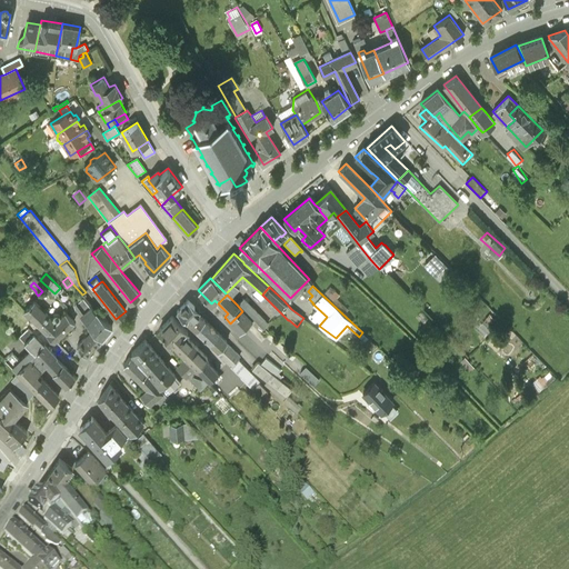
[(81,313),(90,306),(83,297),(78,300),(78,299),(75,302),(76,307),(81,313)]
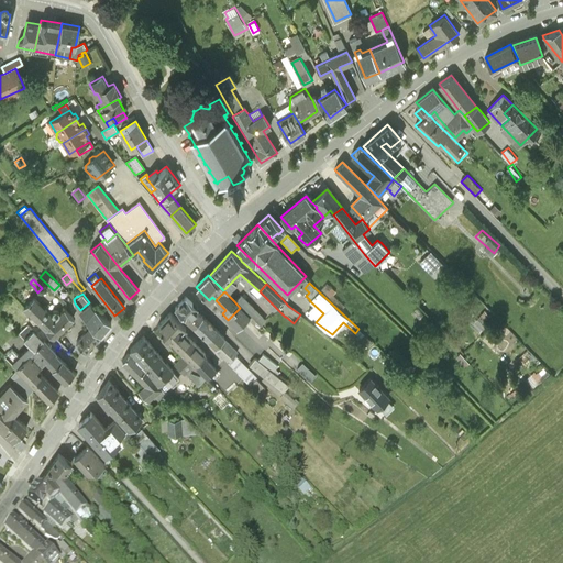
[(234,301),(240,308),(250,318),(247,319),(257,329),(265,320),(241,295),(234,301)]
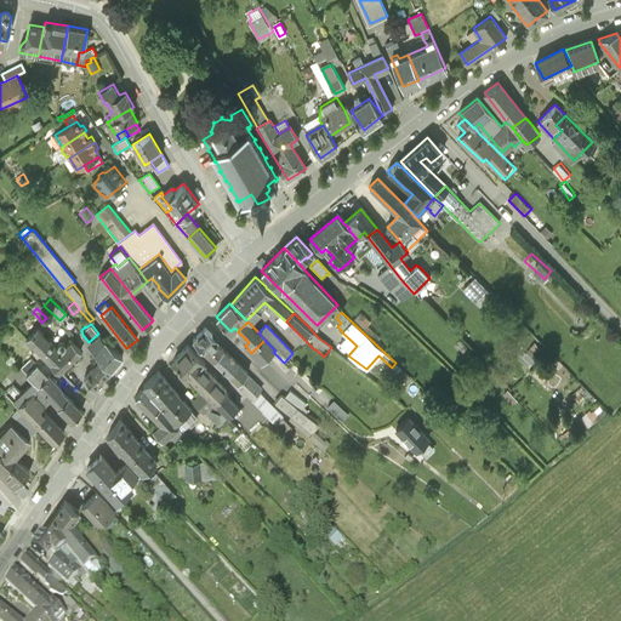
[(60,371),(80,352),(70,342),(66,347),(66,345),(64,343),(62,342),(60,342),(58,343),(58,345),(57,346),(58,348),(38,326),(27,337),(60,371)]
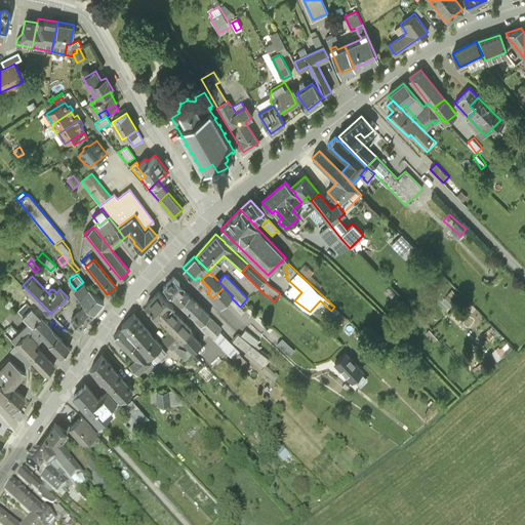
[(173,278),(163,288),(180,305),(189,295),(177,285),(179,284),(173,278)]
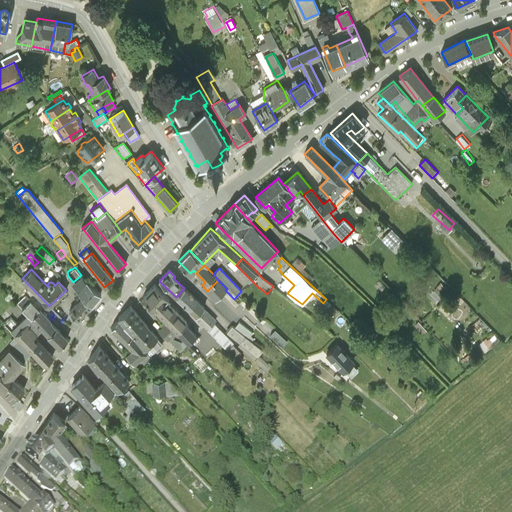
[(77,289),(85,280),(81,275),(73,282),(72,283),(77,289)]
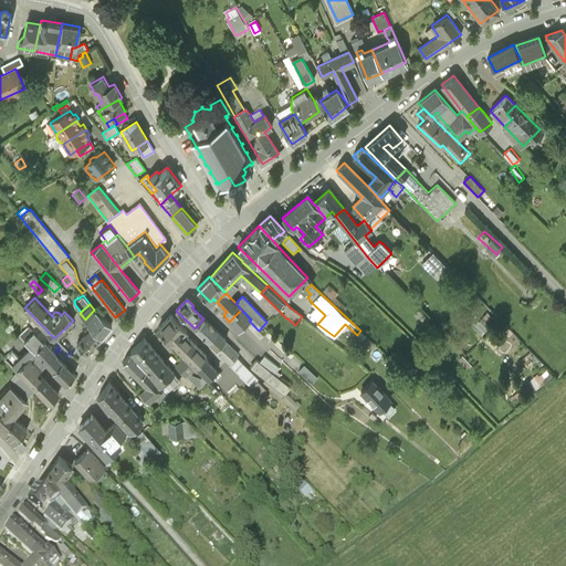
[(477,321),(488,332),(501,318),(490,307),(477,321)]
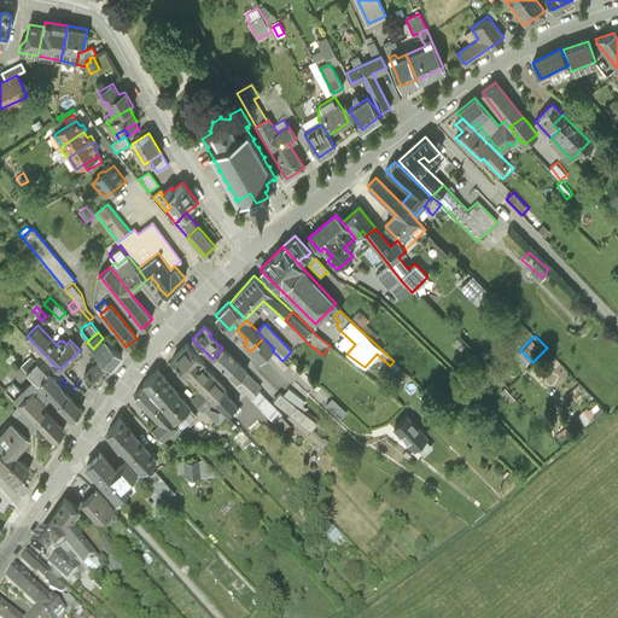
[(111,367),(122,354),(104,337),(103,338),(93,349),(100,356),(111,367)]
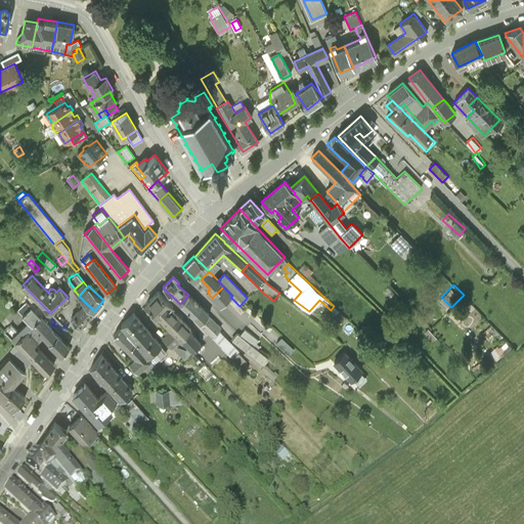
[(220,307),(230,297),(232,296),(223,287),(212,298),(220,307)]
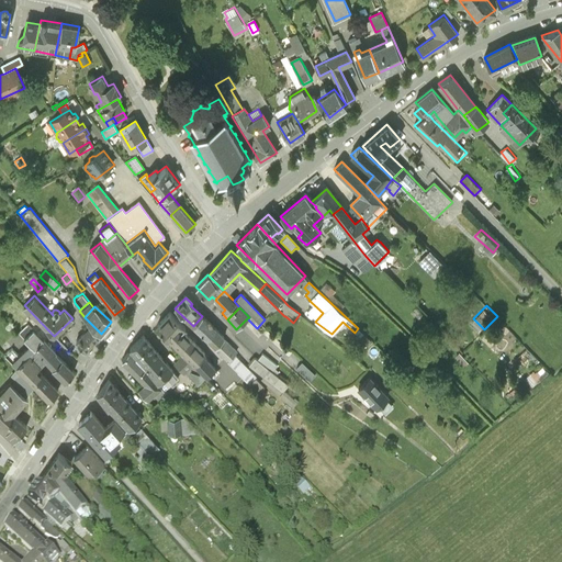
[(166,334),(178,346),(186,338),(176,327),(180,324),(170,313),(157,327),(165,335),(166,334)]
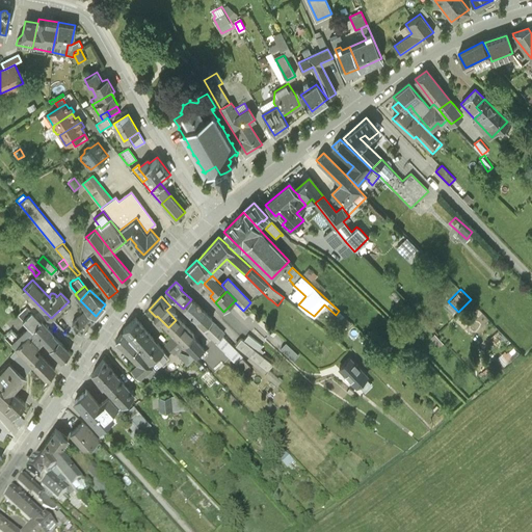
[(212,319),(191,299),(183,309),(204,327),(211,320),(212,319)]
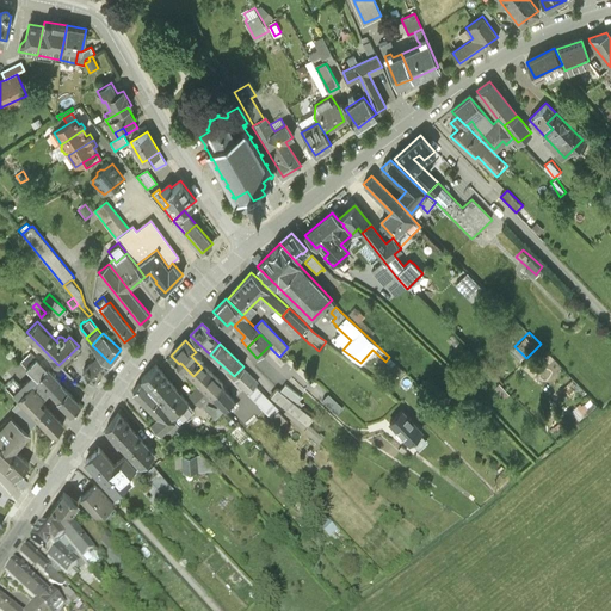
[(38,377),(48,369),(31,351),(22,360),(34,372),(38,377)]
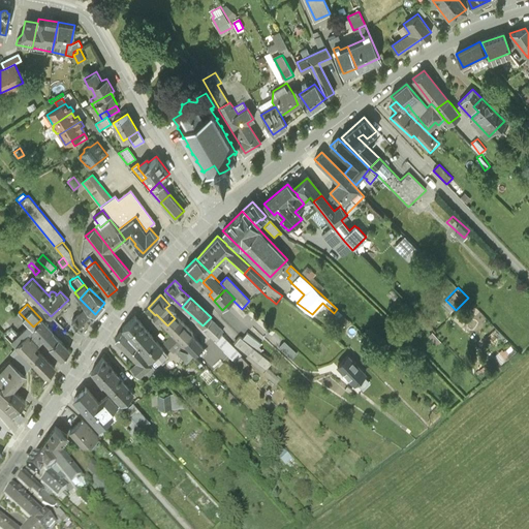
[(80,330),(95,314),(86,305),(71,320),(79,329),(80,330)]
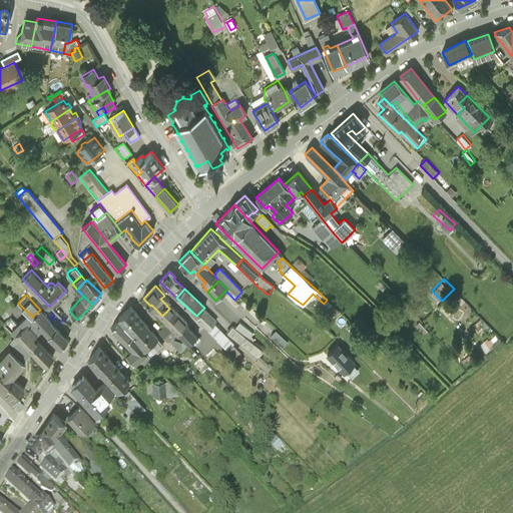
[(130,307),(118,319),(144,350),(147,347),(152,354),(156,351),(157,353),(160,350),(159,348),(162,345),(157,339),(157,338),(130,307)]
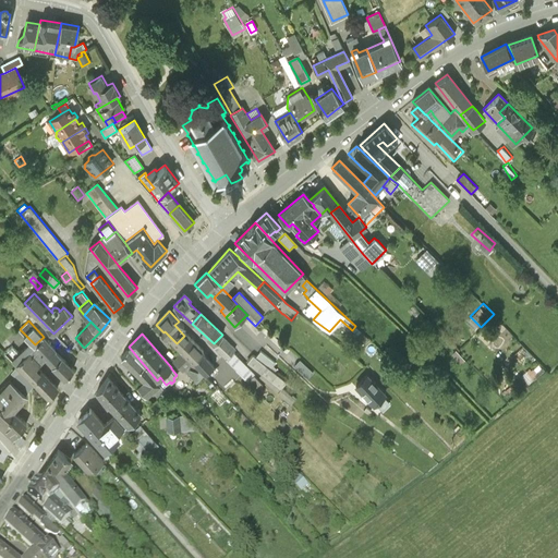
[(64,377),(73,368),(55,349),(56,349),(44,336),(44,337),(35,344),(35,346),(46,356),(64,377)]
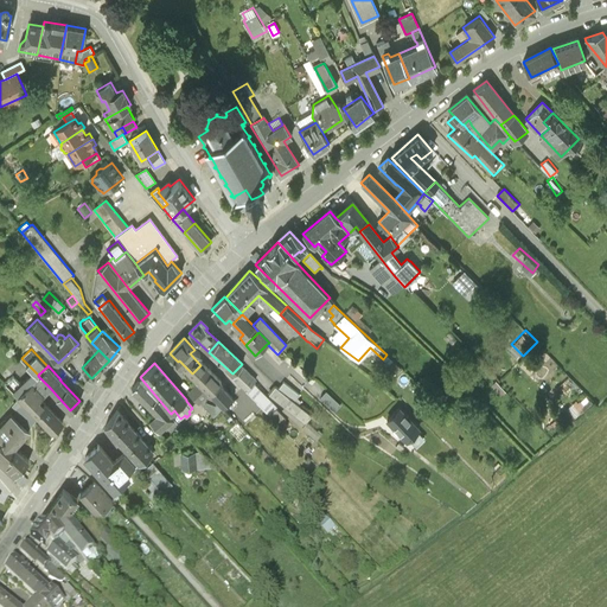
[(231,397),(200,365),(192,374),(222,406),(231,397)]
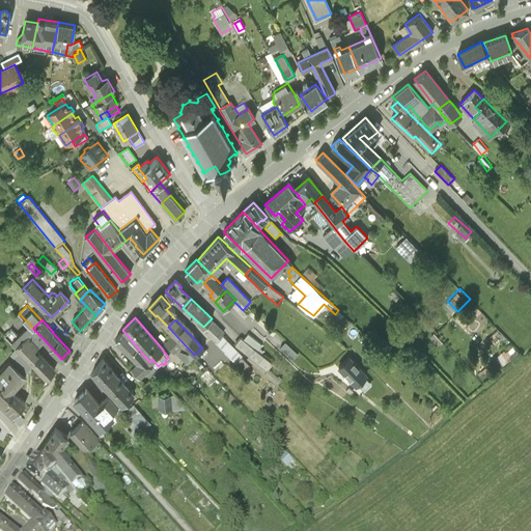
[(211,319),(203,327),(202,329),(215,341),(223,332),(211,319)]
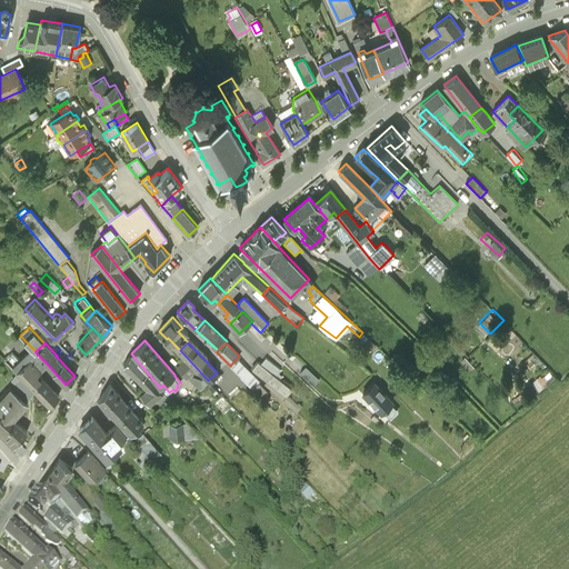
[(11,365),(17,370),(30,358),(36,352),(36,351),(31,347),(11,365)]
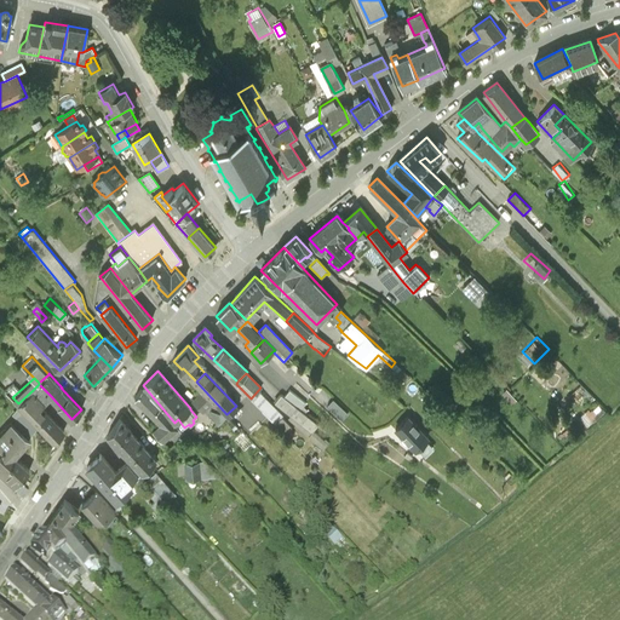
[(33,390),(45,402),(51,396),(39,384),(33,390)]
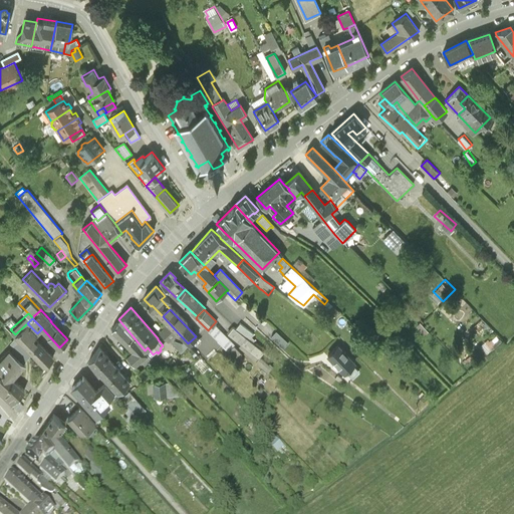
[(421,320),(417,323),(425,332),(429,329),(421,320)]
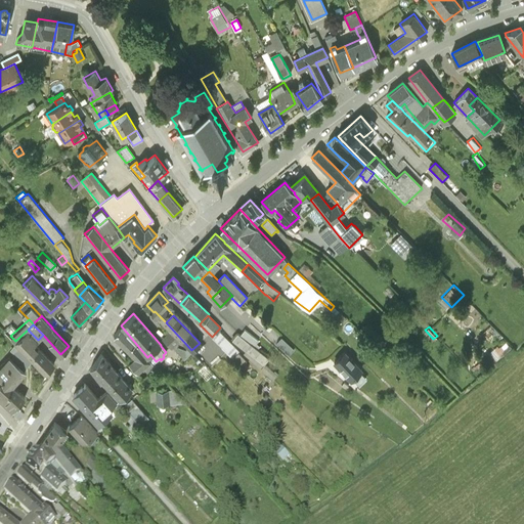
[(132,340),(120,329),(114,336),(136,357),(129,363),(137,373),(144,365),(148,369),(154,364),(142,352),(132,340)]
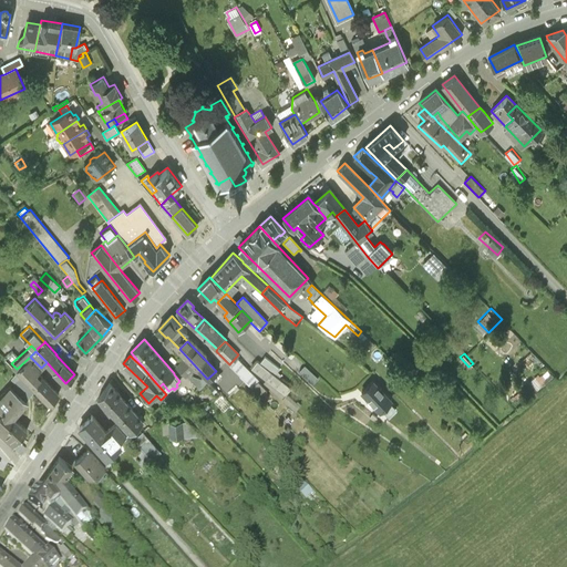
[(48,403),(59,392),(41,373),(40,375),(37,371),(41,368),(30,357),(17,369),(16,370),(18,372),(33,390),(48,403)]
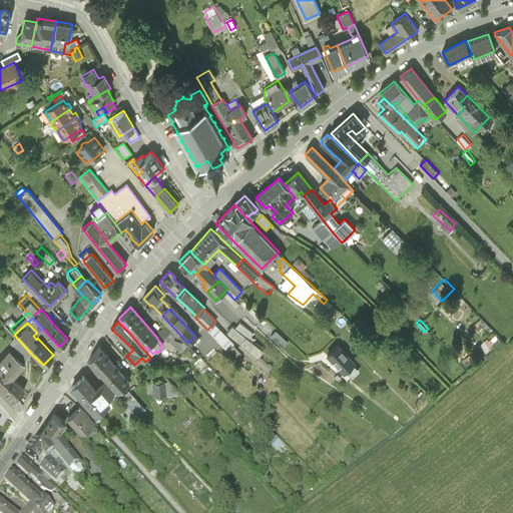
[(167,324),(160,331),(170,341),(172,339),(170,337),(175,332),(167,324)]
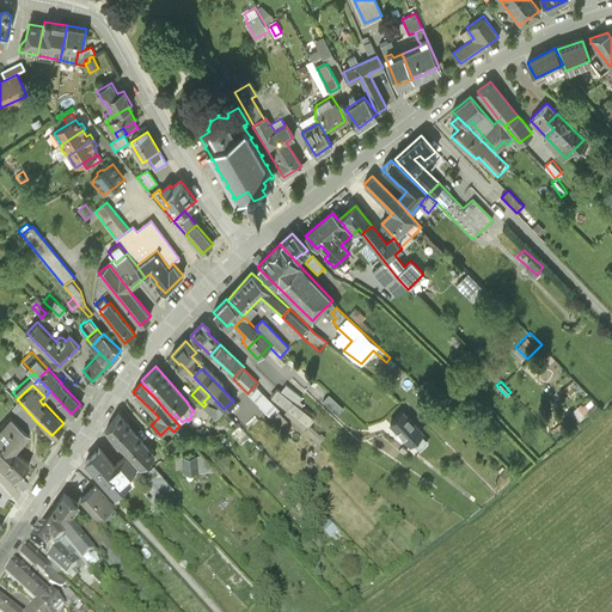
[(257,391),(251,397),(259,405),(265,399),(257,391)]
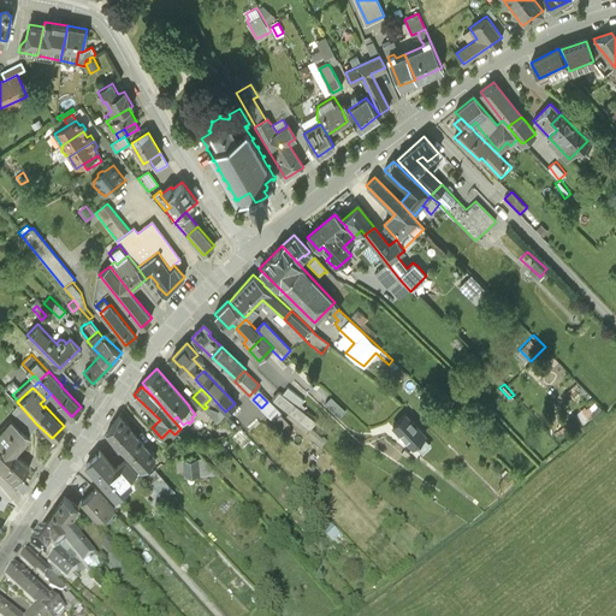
[(285,404),(276,396),(271,401),(280,409),(285,404)]
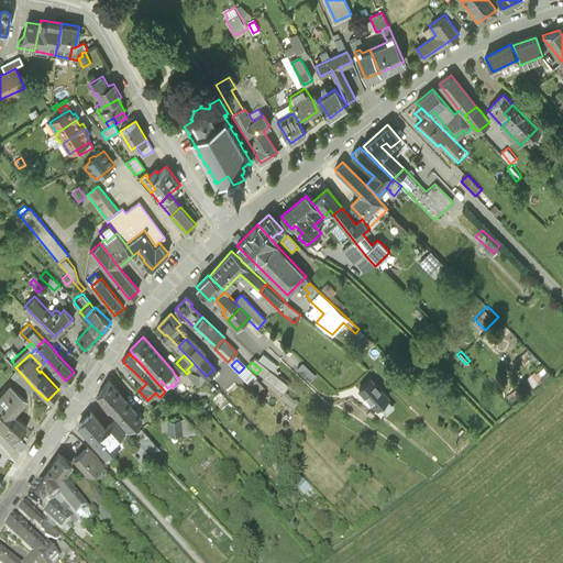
[(239,373),(231,365),(228,368),(235,376),(239,373)]
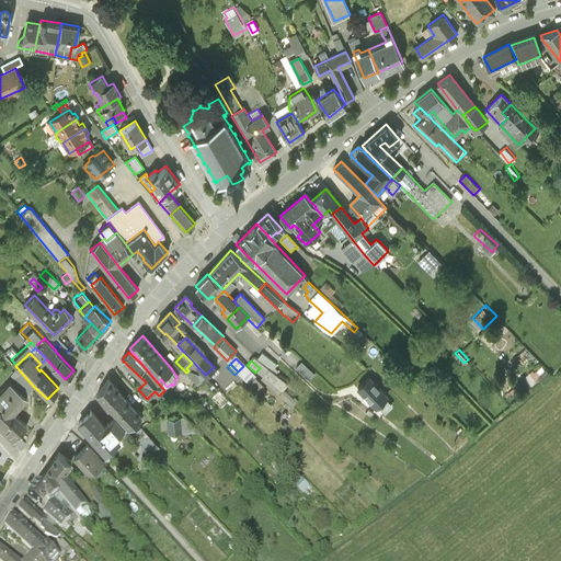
[(16,378),(12,384),(25,395),(33,386),(18,368),(12,374),(16,378)]
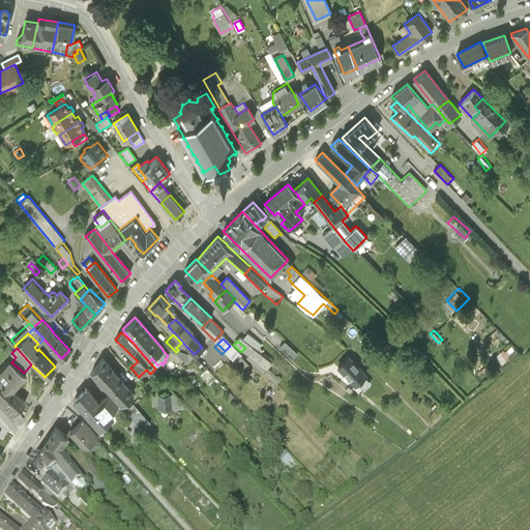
[(266,358),(261,354),(258,358),(263,363),(266,358)]
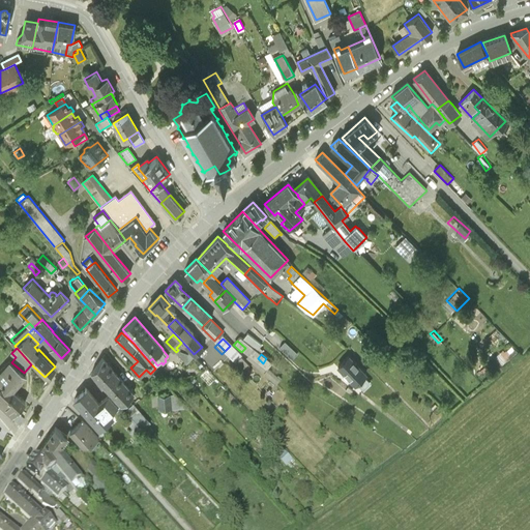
[(241,356),(237,360),(244,369),(248,364),(241,356)]
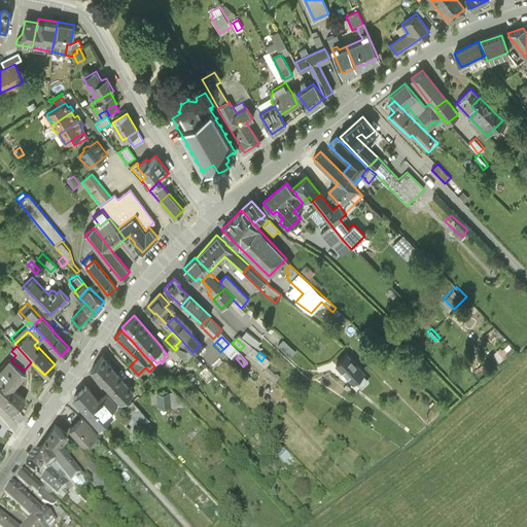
[(362,371),(347,354),(337,364),(338,365),(349,378),(352,381),(362,371)]
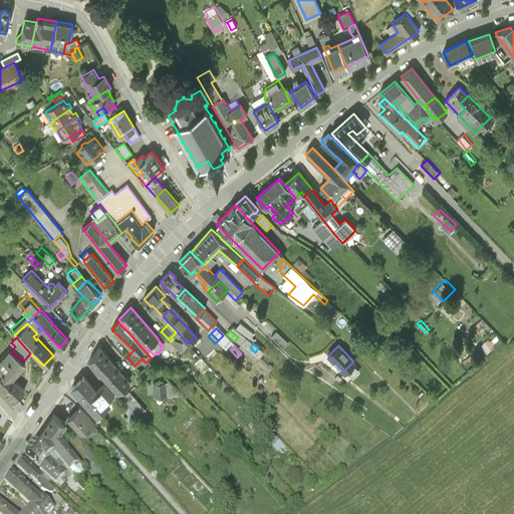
[(115,392),(116,393),(127,382),(129,384),(131,383),(129,381),(130,380),(99,347),(89,361),(107,381),(115,392)]
